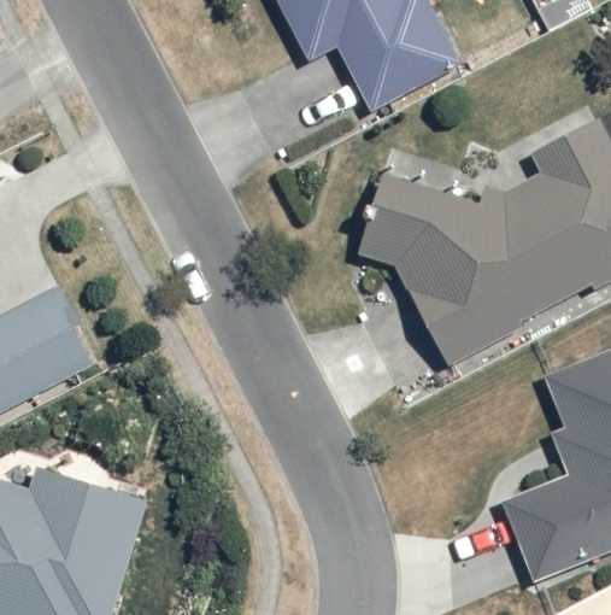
[(276,0),(309,63),(335,48),(370,115),(460,66),(424,0),(276,0)]
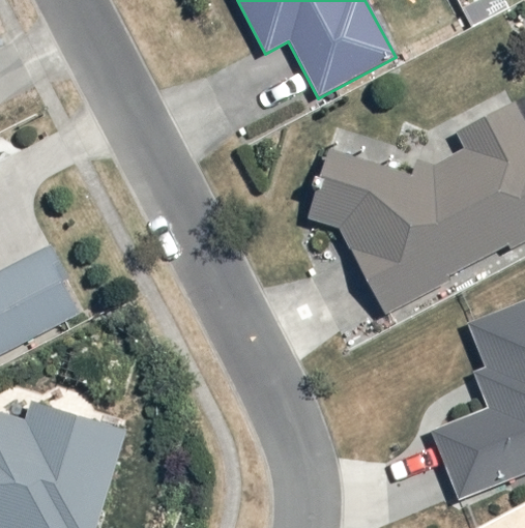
[(305,220),(341,228),(382,314),(524,241),(524,120),(516,101),(459,132),(465,148),(433,168),(329,137),(305,220)]
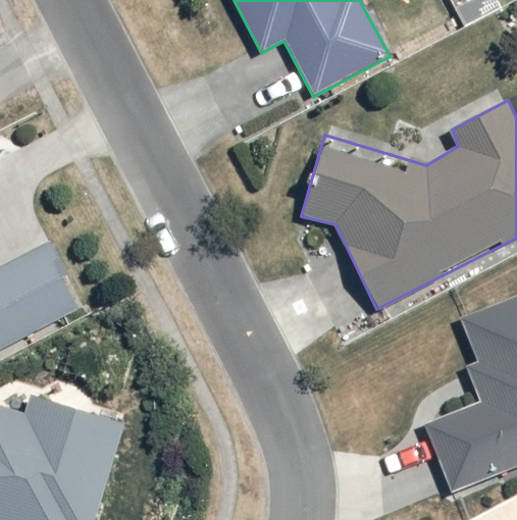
[(0,348),(75,310),(41,246),(0,265),(0,348)]
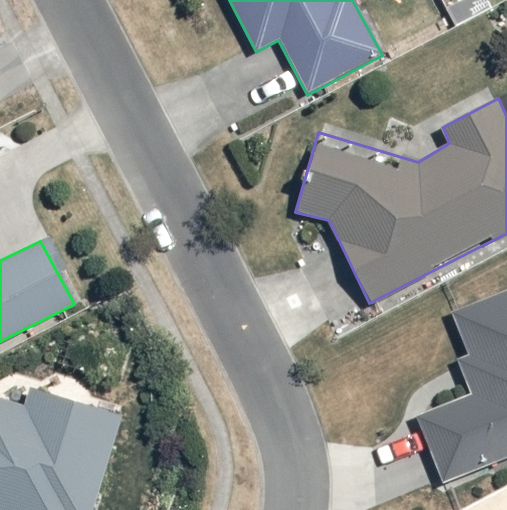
[(506,457),(506,286),(445,310),(478,393),(417,414),(445,483),(506,457)]
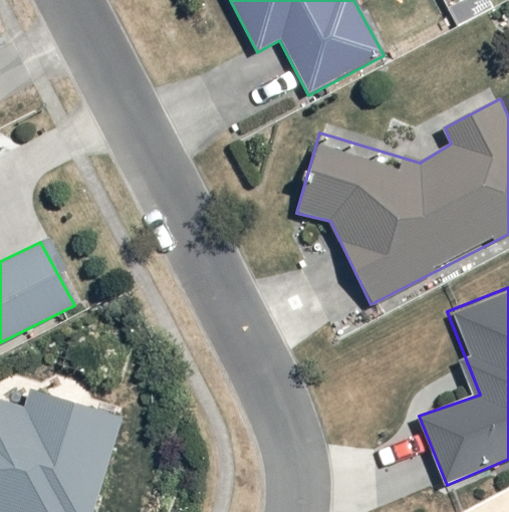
[(92,511),(123,418),(30,390),(22,408),(0,401),(0,511),(10,511),(21,506),(37,511),(92,511)]
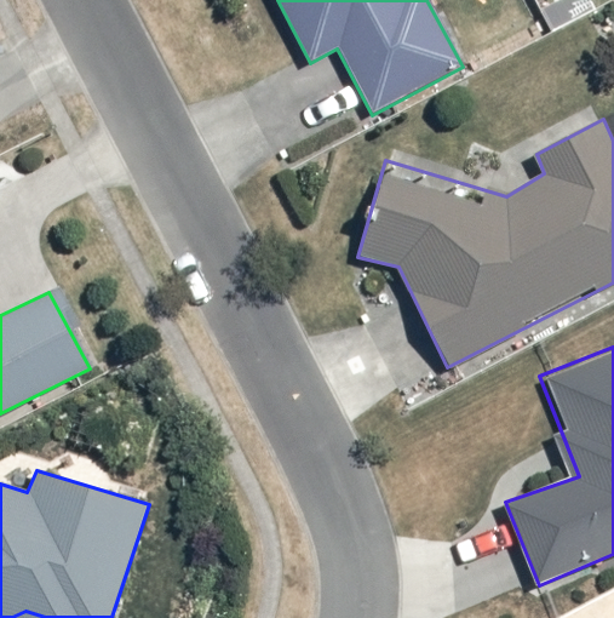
All buildings are outlined.
